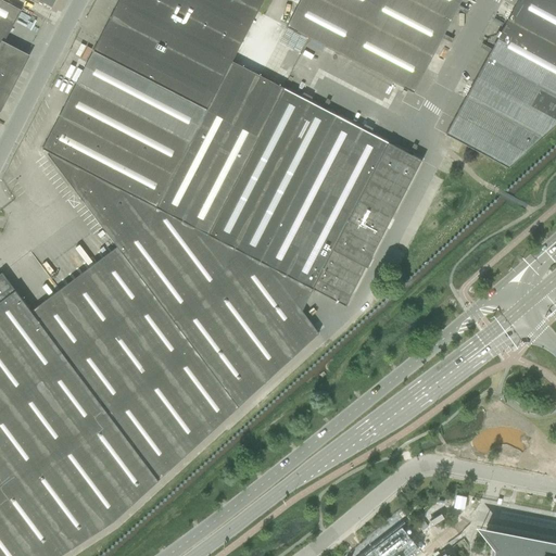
[(231,64),(263,0),(118,0),(41,149),(48,152),(47,154),(119,252),(34,317),(1,274),(0,274),(0,555),(59,555),(113,521),(238,407),(317,333),(301,312),(312,290),(345,307),(346,306),(345,306),(365,267),(366,268),(367,267),(369,268),(374,260),(371,258),(371,257),(370,257),(420,161),(421,162),(421,161),(231,64)]
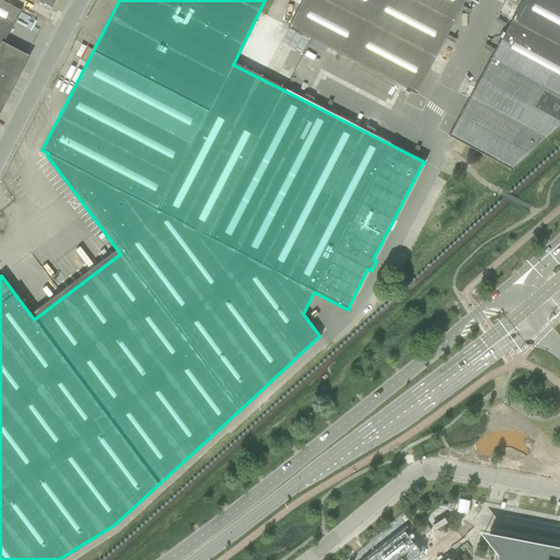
[(3,43),(21,11),(0,0),(0,113),(30,56),(3,43)]
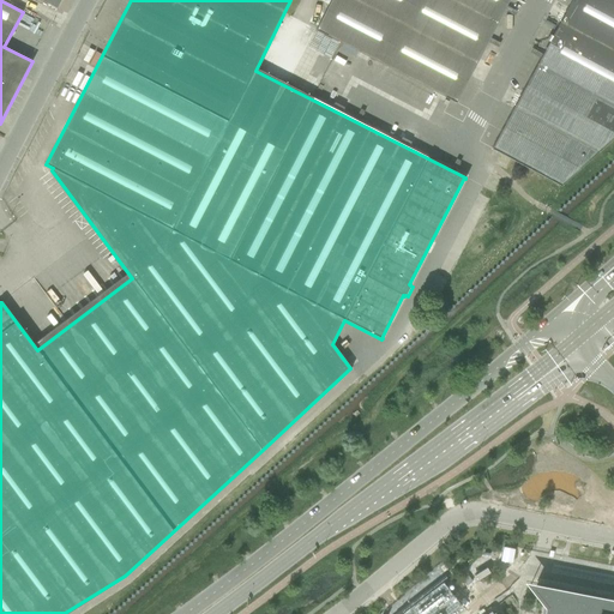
[(331,0),(315,30),(456,103),(509,0),(331,0)]
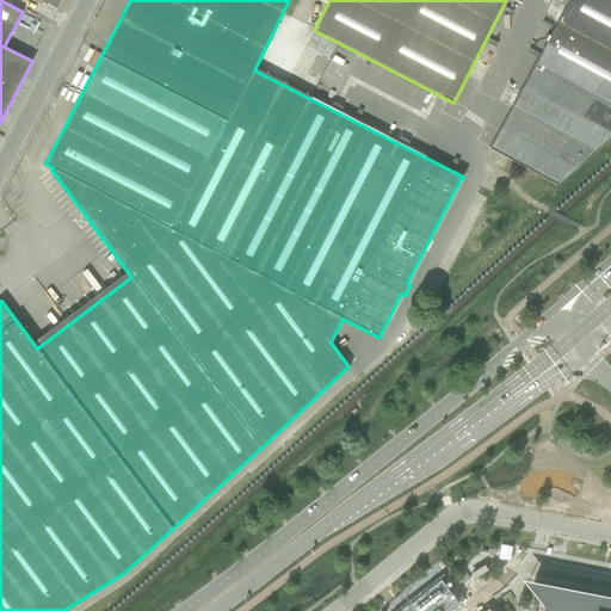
[(610,0),(568,0),(560,17),(516,99),(489,148),(559,185),(610,139),(610,137),(610,0)]
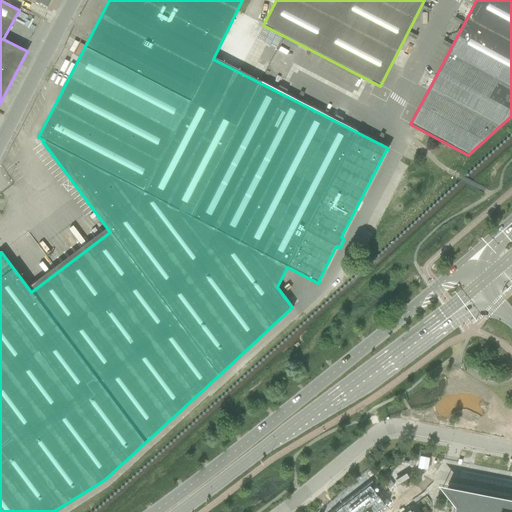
[(457,485),(511,496),(511,472),(461,463),(457,485)]
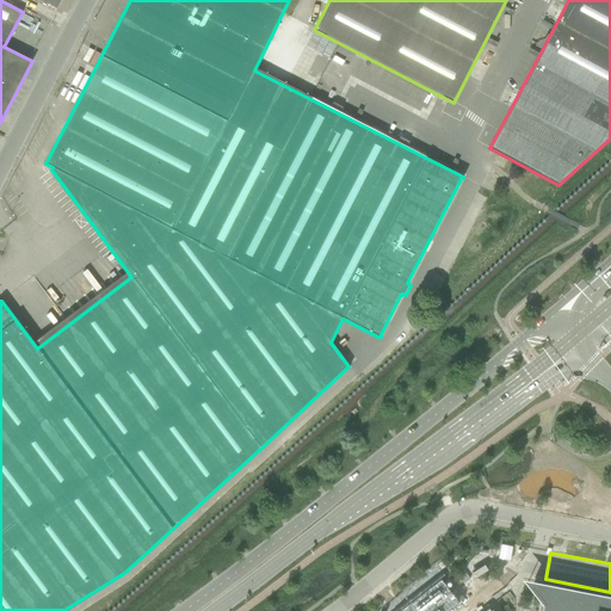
[(610,610),(610,600),(532,586),(544,602),(541,605),(539,610),(610,610)]
